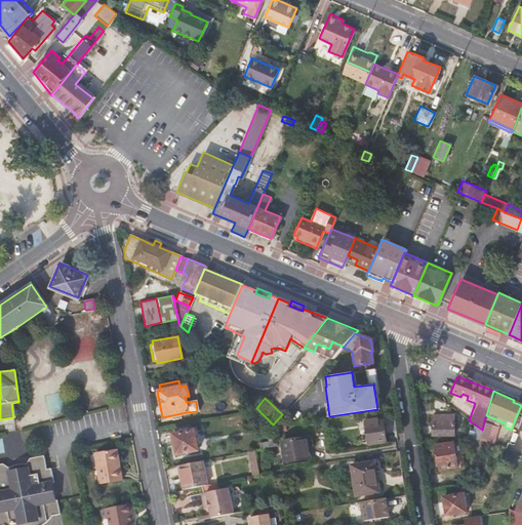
[(453,436),(453,415),(431,414),(431,436),(453,436)]
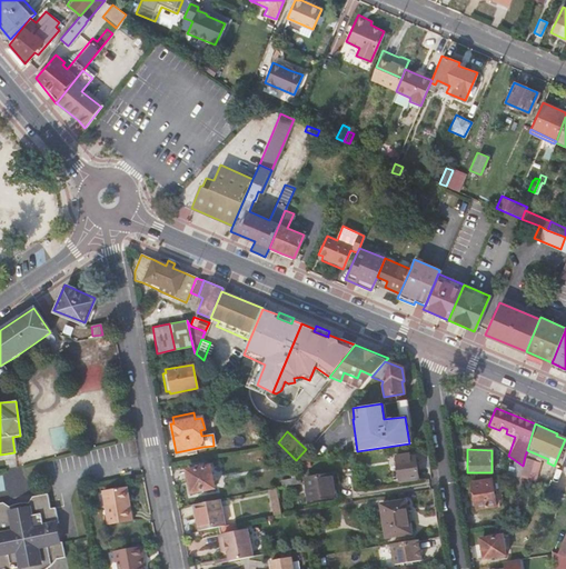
[(408,453),(393,456),(397,481),(418,479),(414,456),(409,456),(408,453)]
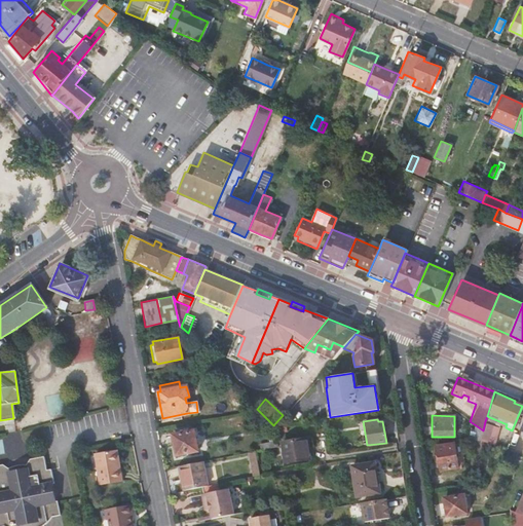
[(499,426),(485,421),(483,430),(480,441),(480,442),(493,446),(499,426)]
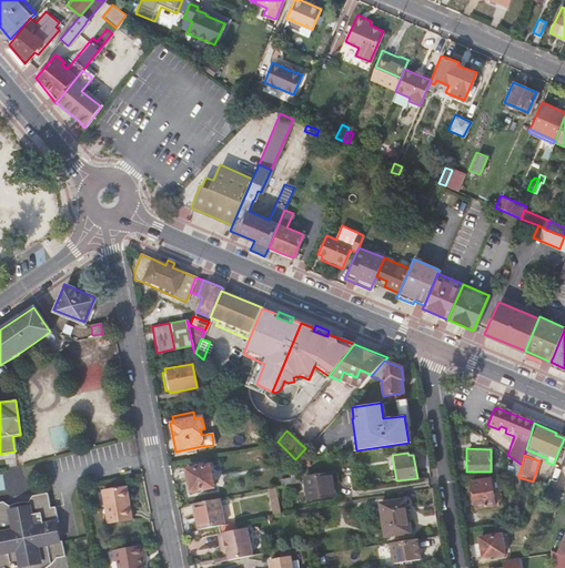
[(309,465),(308,457),(295,459),(296,467),(309,465)]
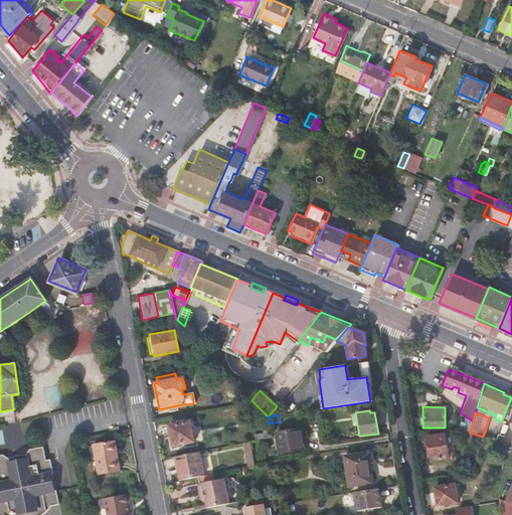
[(466,416),(465,420),(463,432),(470,432),(473,421),(466,416)]
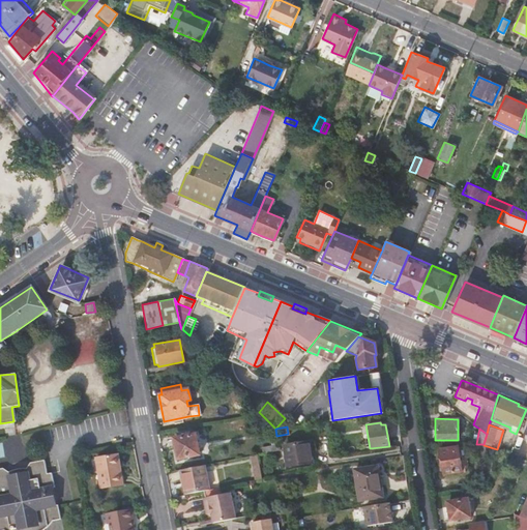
[(472,431),(470,444),(476,444),(478,433),(472,431)]
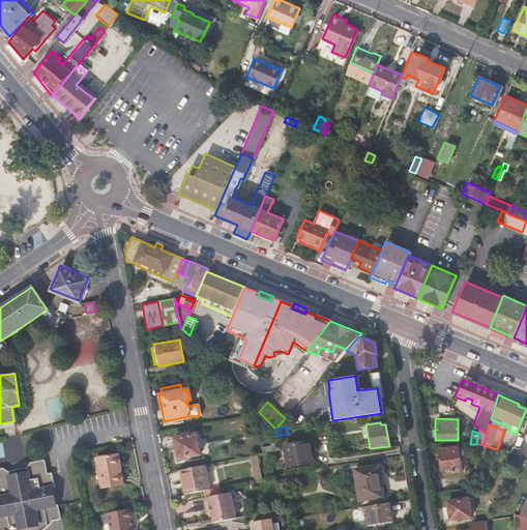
[(199,454),(195,434),(173,438),(177,459),(199,454)]
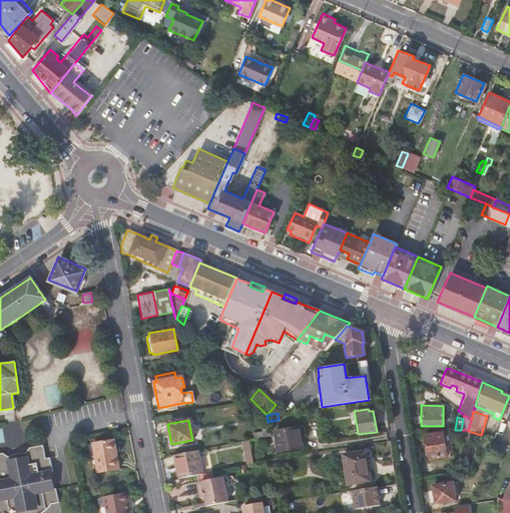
[(298,428),(276,431),(277,441),(275,441),(277,452),(302,448),(298,428)]
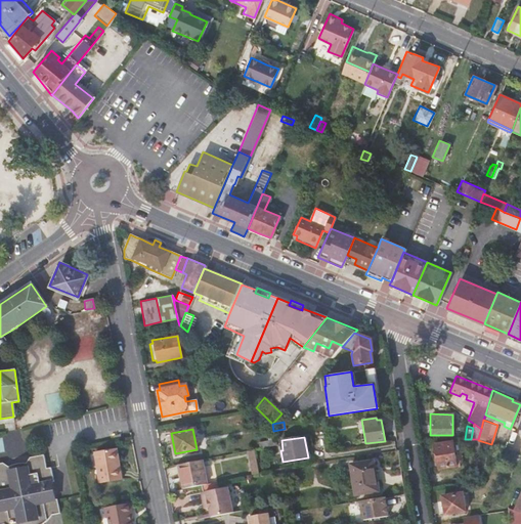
[(456,465),(452,440),(433,443),(436,468),(456,465)]
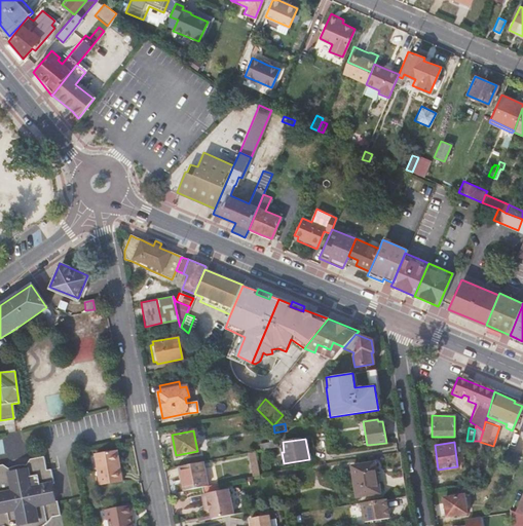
[(119,480),(117,470),(115,470),(111,451),(92,455),(98,485),(119,480)]
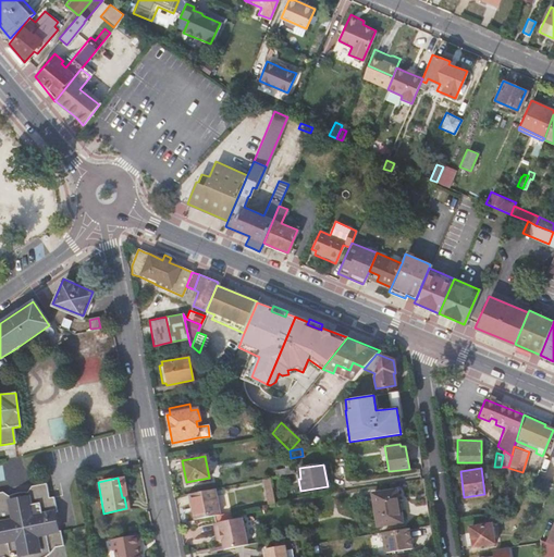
[(261,479),(266,504),(273,503),(268,478),(261,479)]
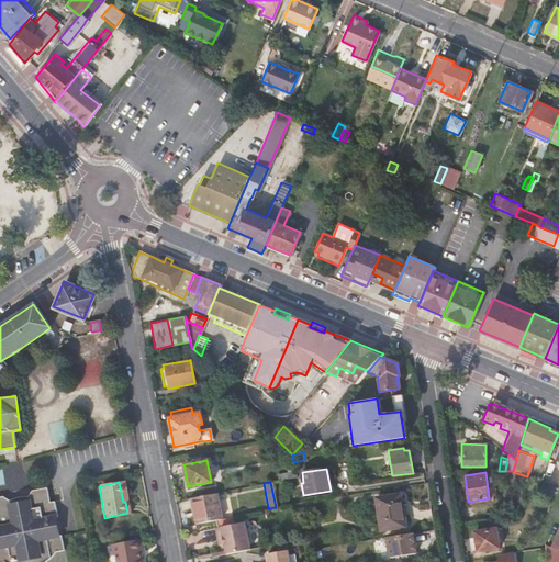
[(14,559),(14,561),(44,561),(43,553),(55,551),(62,550),(59,535),(56,536),(53,517),(55,517),(53,502),(47,503),(44,489),(29,492),(26,496),(24,499),(11,502),(8,501),(2,496),(0,496),(0,561),(6,560),(14,559)]
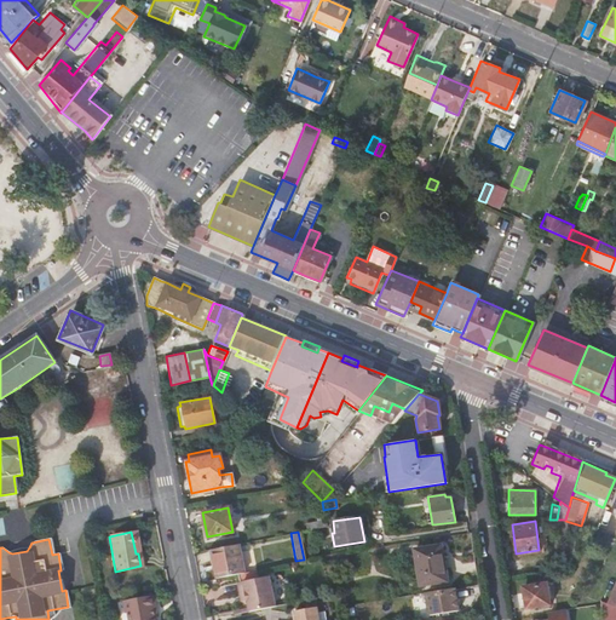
[(243,573),(237,544),(208,550),(214,578),(243,573)]
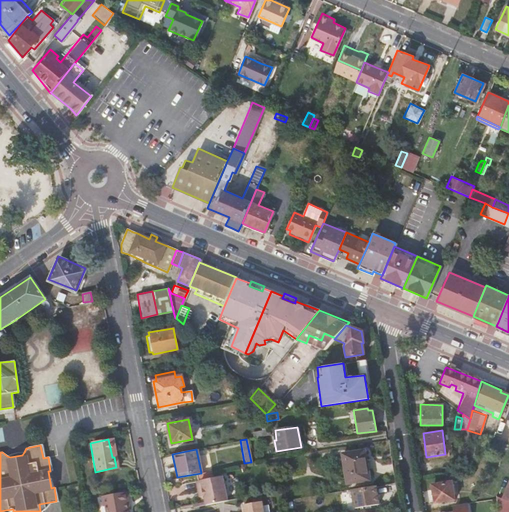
[(368,480),(364,449),(340,453),(345,484),(368,480)]
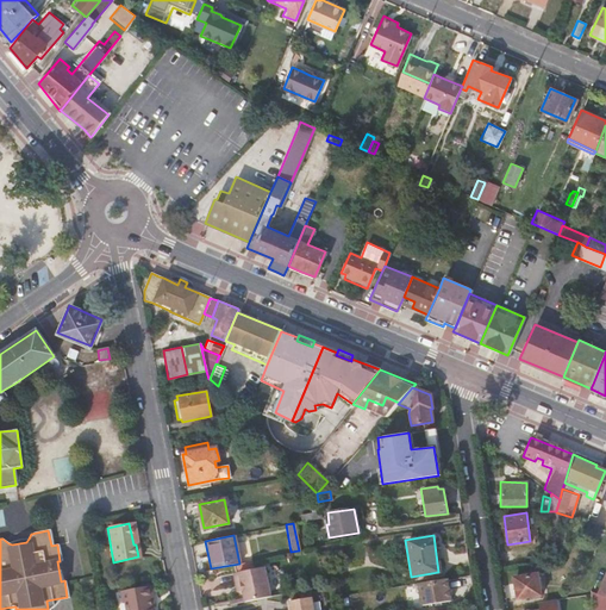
[(317,556),(328,555),(325,545),(316,547),(317,556)]
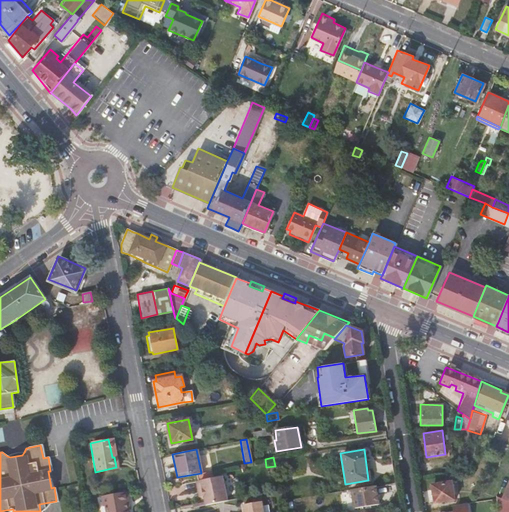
[(227,500),(221,476),(195,481),(197,490),(202,489),(203,496),(205,502),(205,505),(227,500)]
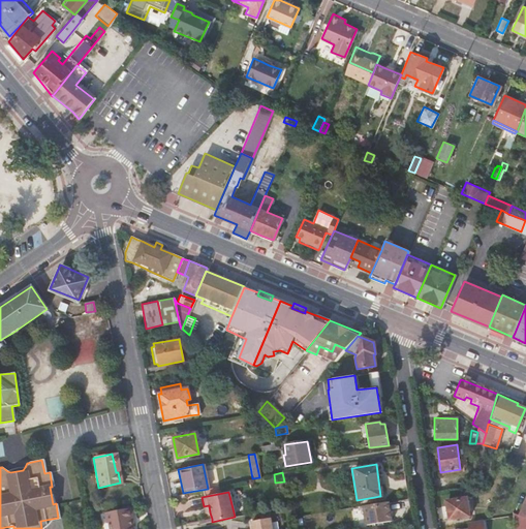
[(525,528),(525,493),(517,510),(511,524),(512,528),(525,528)]
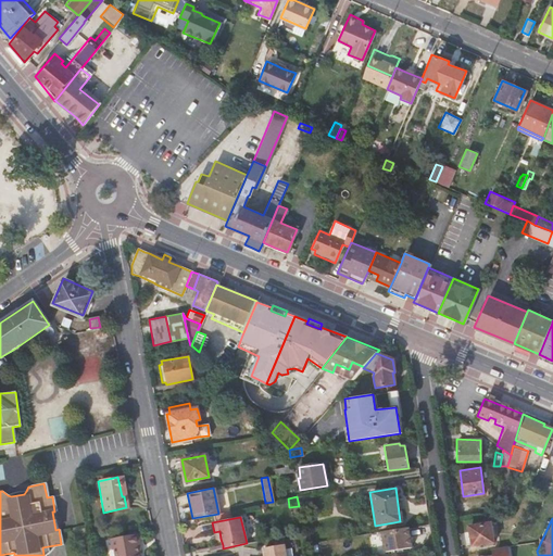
[(491,542),(489,522),(467,526),(470,545),(491,542)]
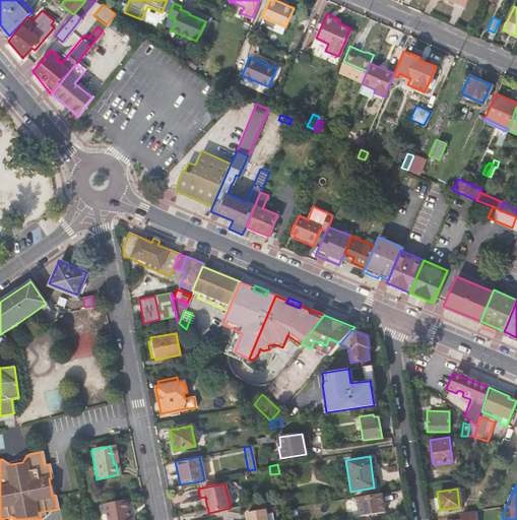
[(384,512),(381,494),(356,497),(359,516),(384,512)]
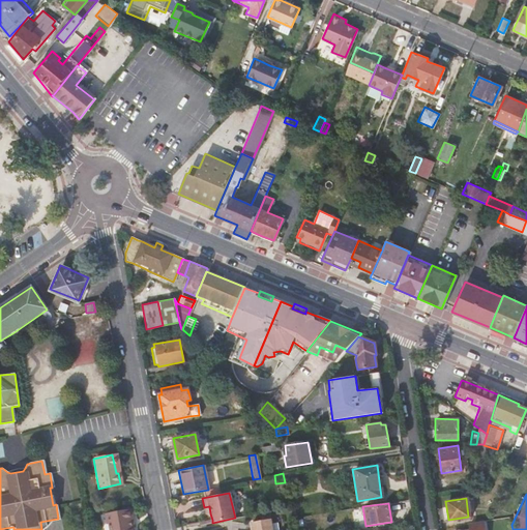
[(132,529),(132,527),(129,519),(132,519),(129,507),(108,512),(110,523),(108,524),(109,529),(132,529)]
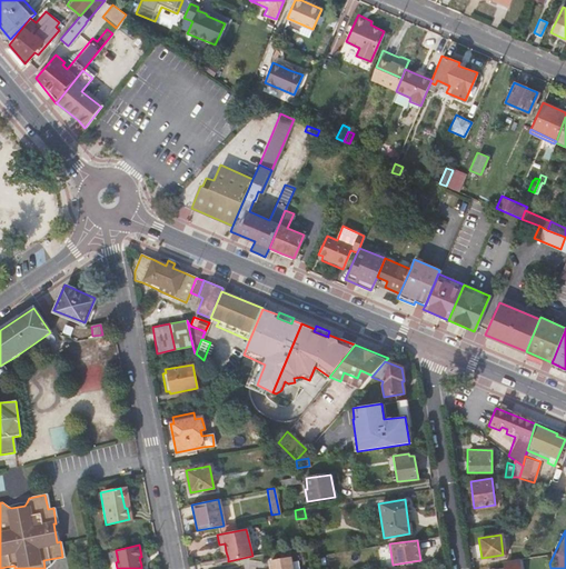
[(556,549),(545,551),(547,555),(548,556),(549,563),(556,549)]
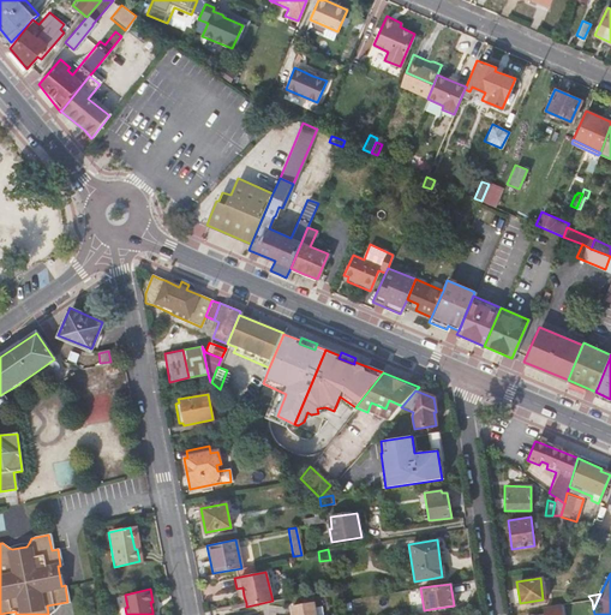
[(311,614),(309,602),(288,605),(289,614),(311,614)]
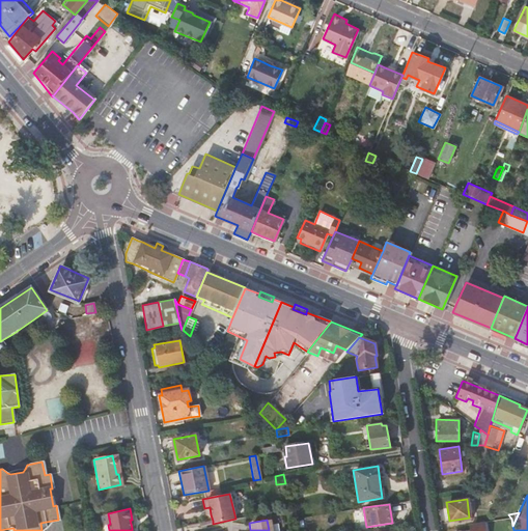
[(50,524),(52,521),(40,523),(42,530),(46,529),(50,524)]
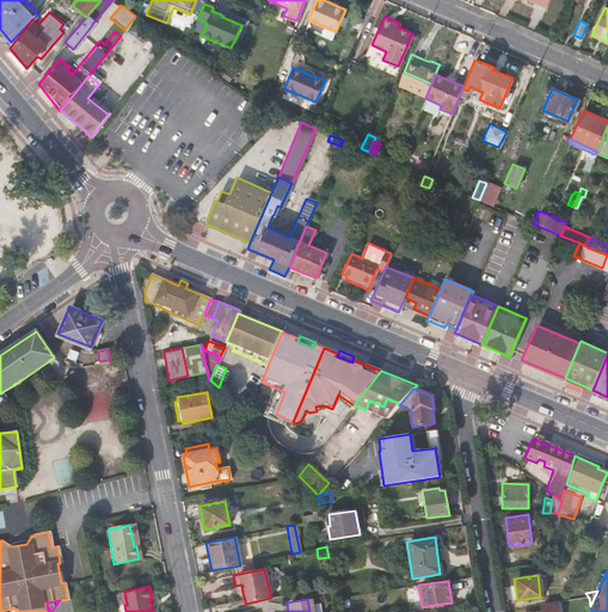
[(556,611),(554,601),(539,604),(540,611),(556,611)]
